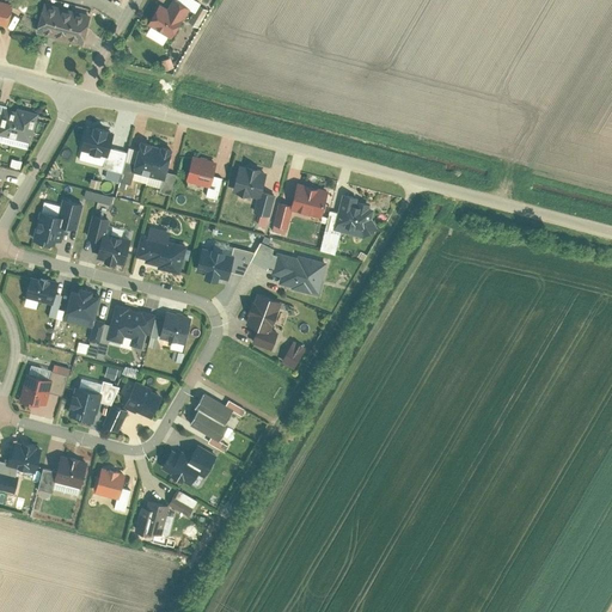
[(0,0),(0,22),(11,24),(14,2),(0,0)]
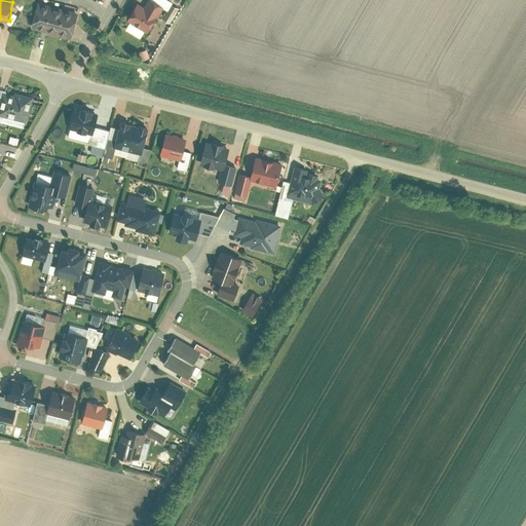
[(153,0),(147,0),(145,5),(139,1),(128,20),(148,31),(162,5),(153,0)]
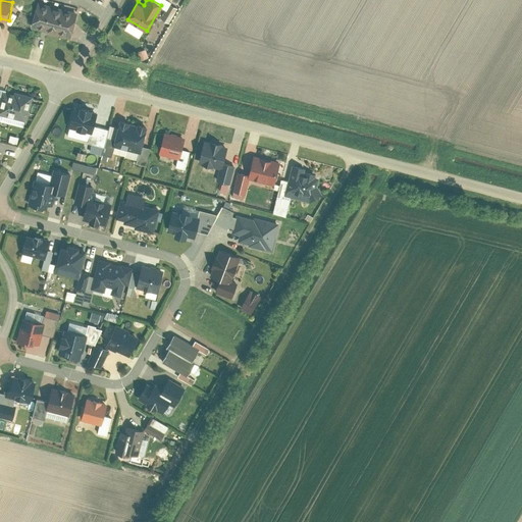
[(72,37),(79,11),(39,2),(33,28),(72,37)]
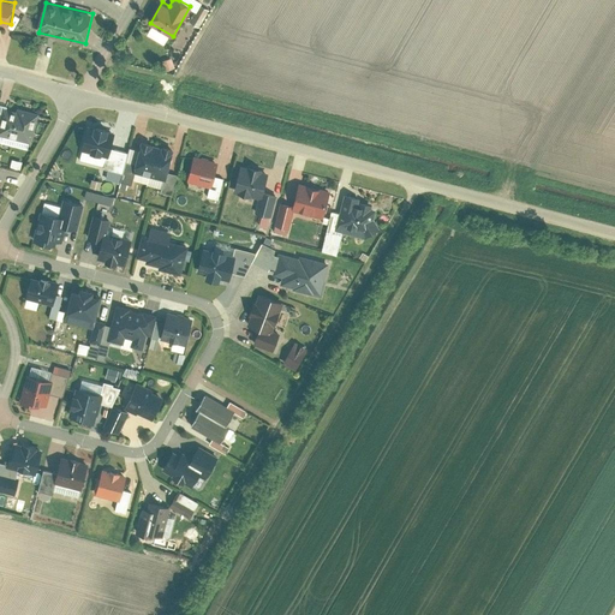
[(161,60),(165,70),(174,66),(171,57),(161,60)]
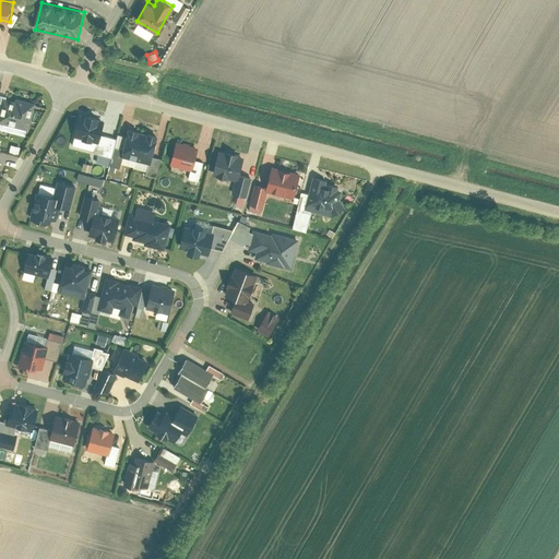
[(34,100),(14,96),(14,99),(1,96),(0,99),(0,121),(27,129),(34,100)]
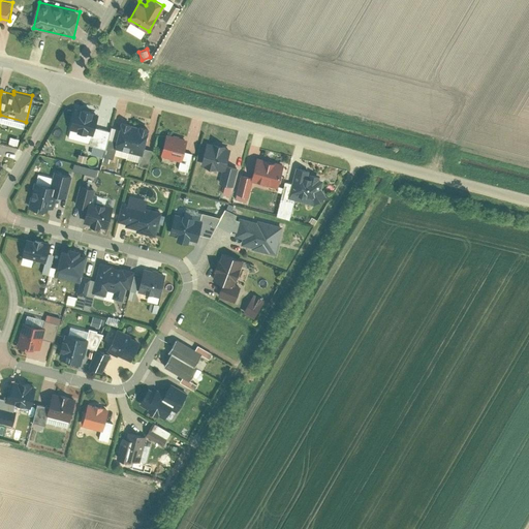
[(93,133),(98,115),(76,110),(71,128),(93,133)]
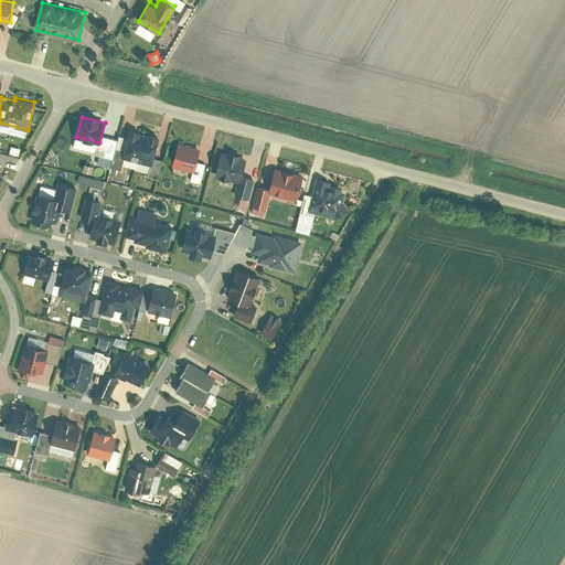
[(153,166),(159,139),(129,132),(124,158),(153,166)]
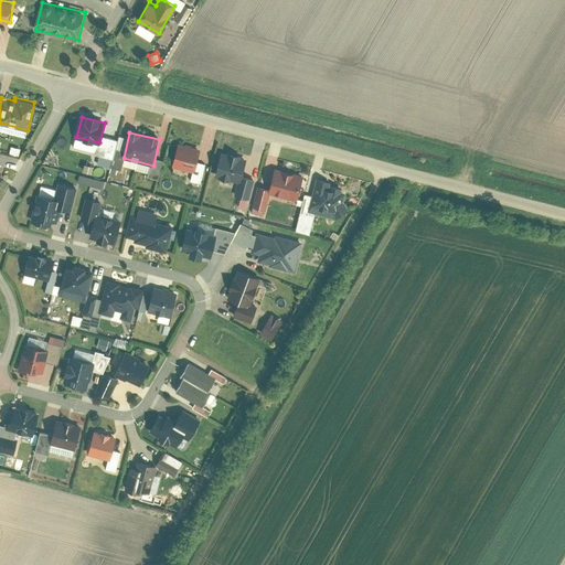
[(172,167),(193,172),(199,150),(179,145),(172,167)]
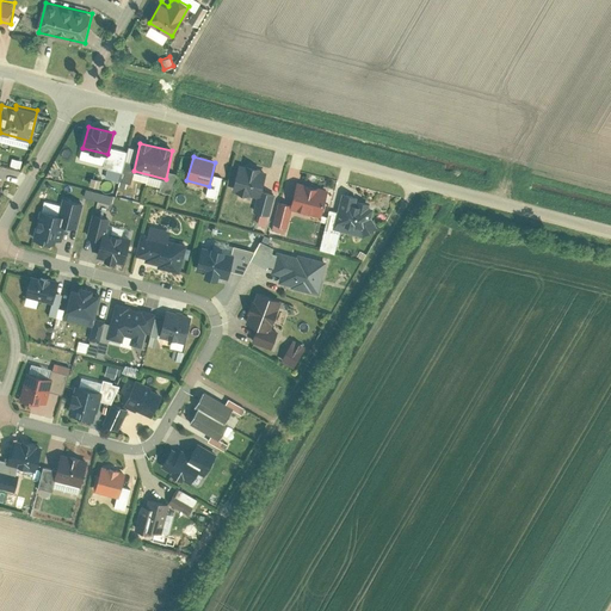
[(239,164),(232,191),(258,197),(254,210),(270,214),(275,193),(264,191),(269,171),(239,164)]
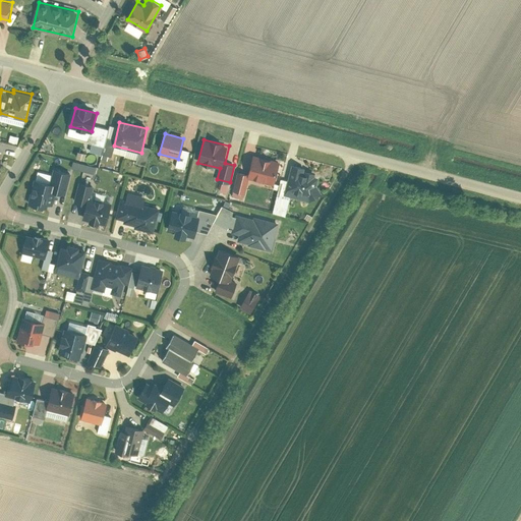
[(248,177),(276,183),(281,162),(254,155),(249,174),(248,177)]
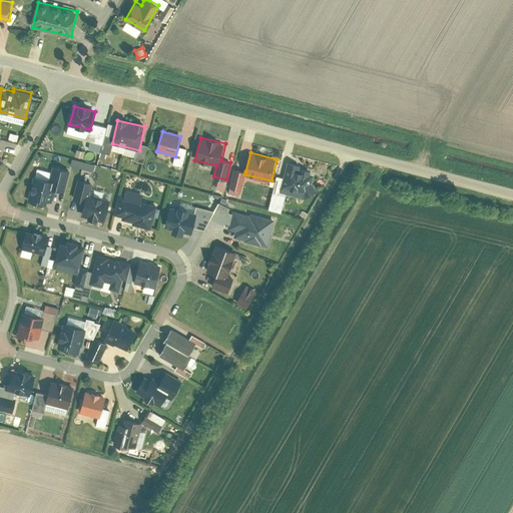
[(71,158),(70,165),(92,168),(94,162),(71,158)]
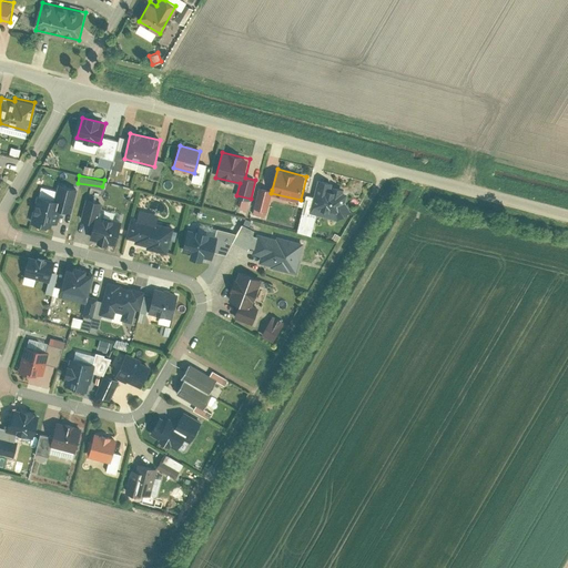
[(332,181),(317,178),(310,213),(338,220),(352,211),(346,202),(348,193),(345,192),(346,188),(335,185),(334,189),(331,188),(332,181)]
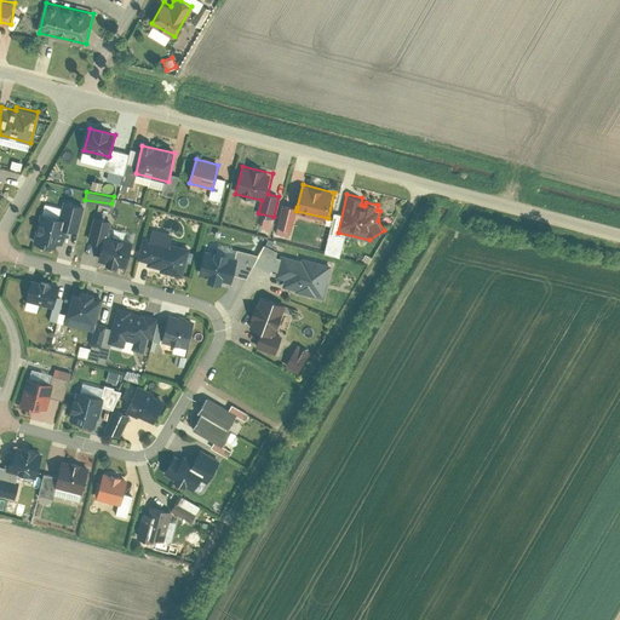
[(296,211),(297,207),(283,204),(276,234),(290,236),(296,211)]
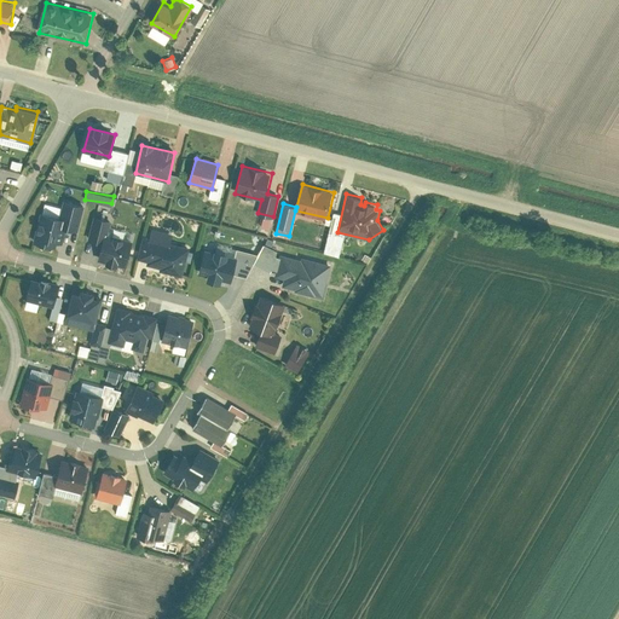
[(34,243),(56,248),(57,241),(62,242),(65,231),(59,230),(62,219),(41,214),(34,243)]
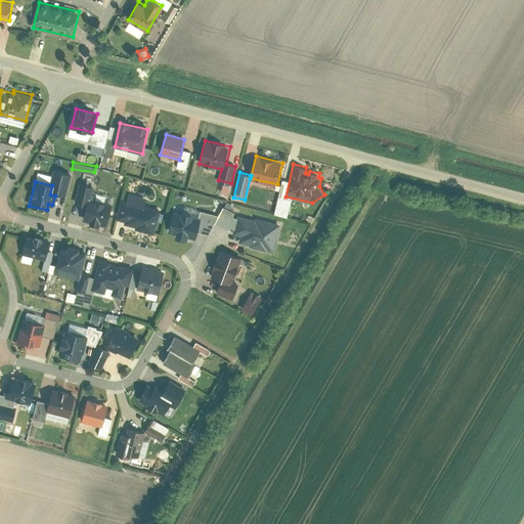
[(135,230),(155,234),(162,210),(145,206),(146,199),(129,194),(127,202),(122,201),(117,219),(126,221),(125,224),(136,227),(135,230)]
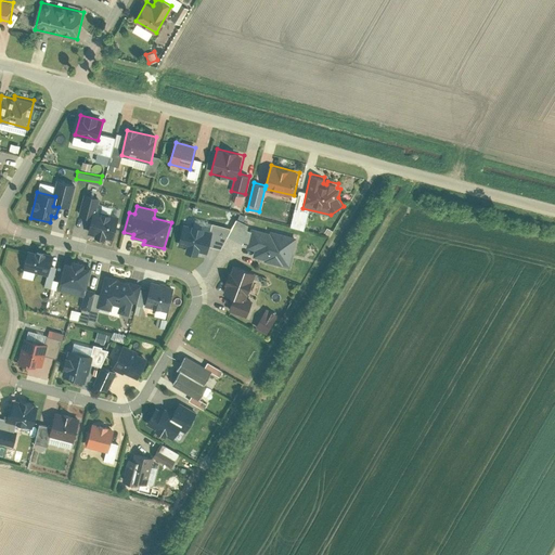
[(88,234),(113,240),(118,217),(94,210),(88,234)]
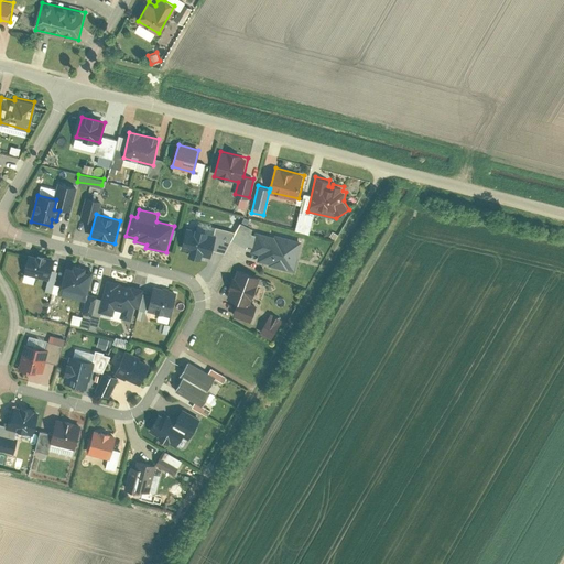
[(203,260),(203,256),(212,258),(216,237),(208,236),(209,232),(196,229),(195,234),(186,232),(182,250),(191,252),(190,257),(203,260)]
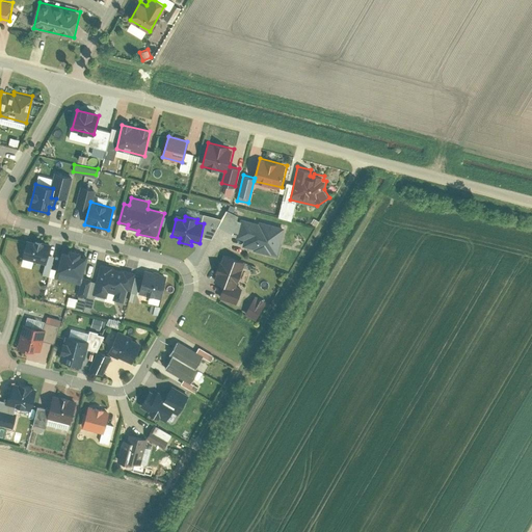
[(242,247),(277,256),(285,228),(260,221),(260,223),(241,219),(236,238),(243,240),(242,247)]
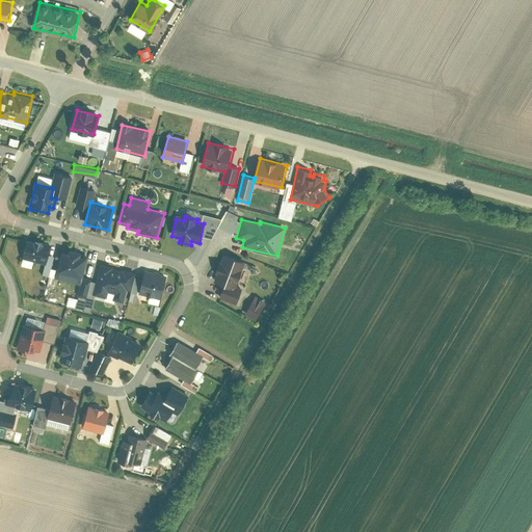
[(51,248),(27,241),(23,258),(47,264),(51,248)]
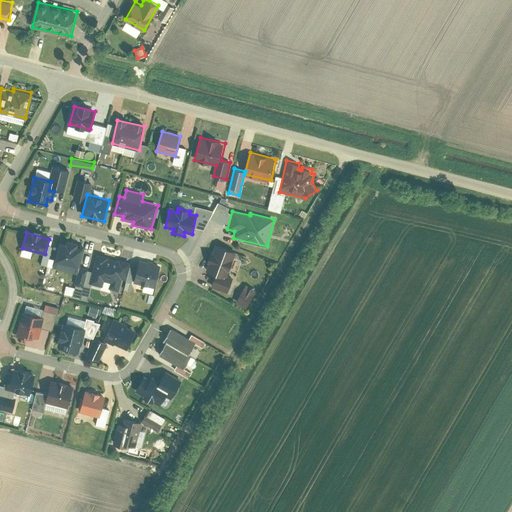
[(78,272),(83,248),(78,247),(78,243),(67,240),(66,243),(61,241),(55,266),(78,272)]
